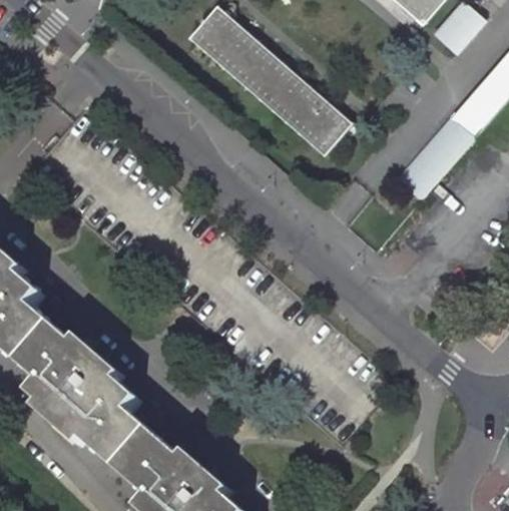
[(397,0),(426,24),(445,0),(397,0)]
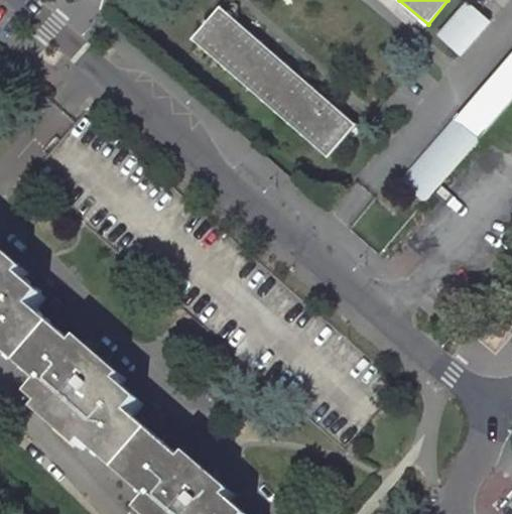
[(466,0),(437,32),(461,52),(490,20),(466,0)]
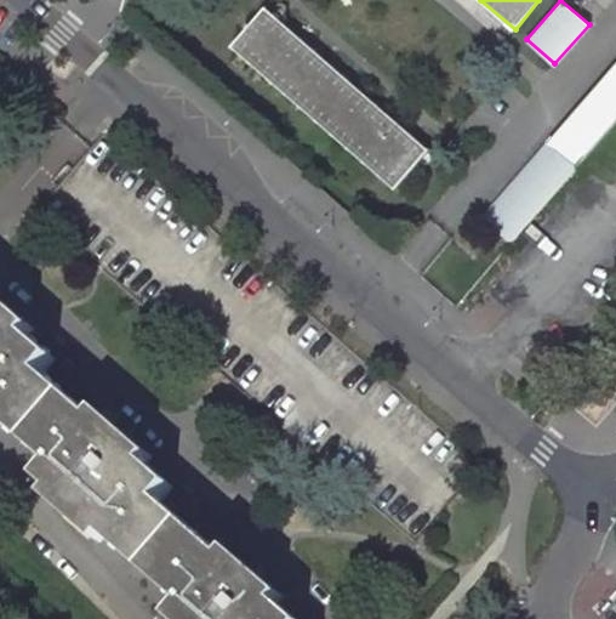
[(433,154),(267,11),(233,51),(398,194),(433,154)]
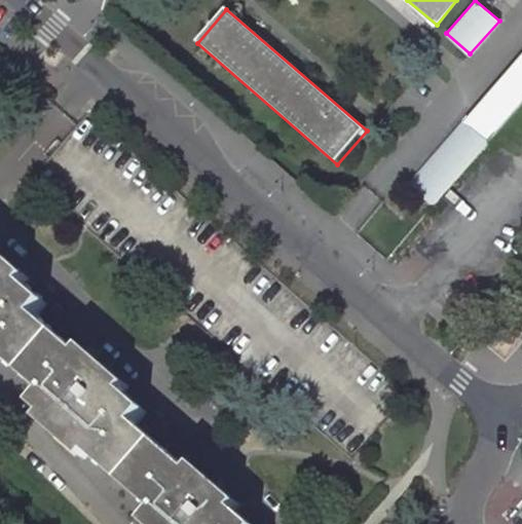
[(463,123),(409,185),(434,207),(487,144),(463,123)]
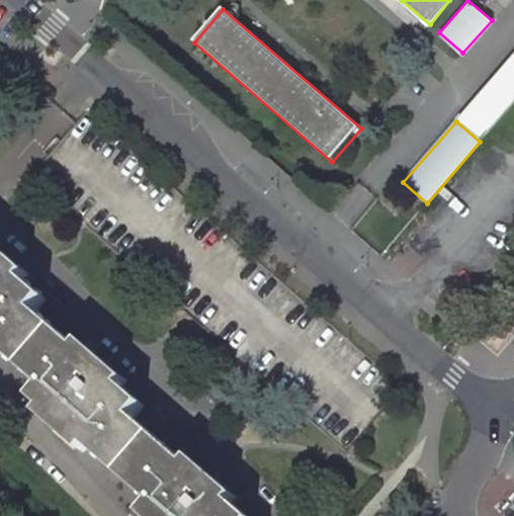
[(0,345),(43,382),(31,396),(153,499),(142,511),(148,515),(250,515),(251,515),(132,412),(142,400),(32,306),(44,292),(0,255),(0,345)]
